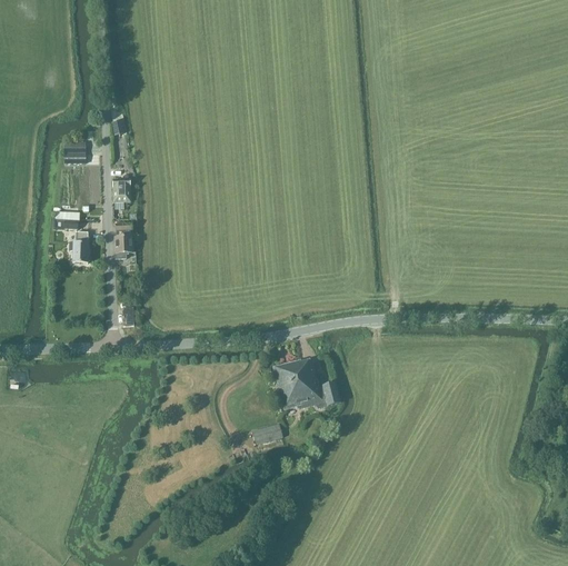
[(122,118),(112,120),(116,133),(126,131),(122,118)]
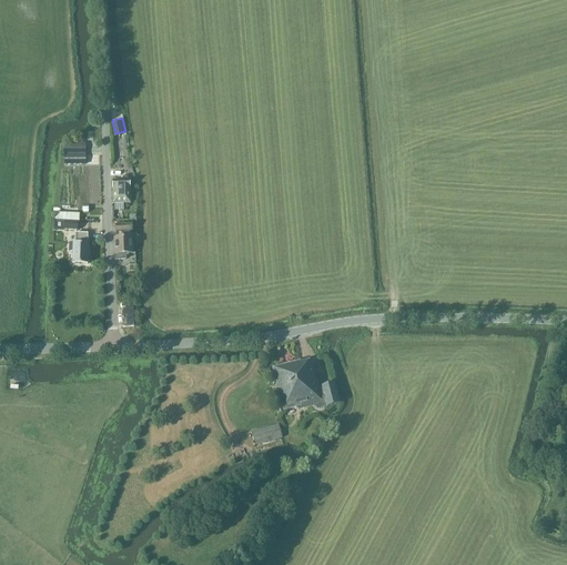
[(85,162),(85,142),(66,142),(66,162),(85,162)]
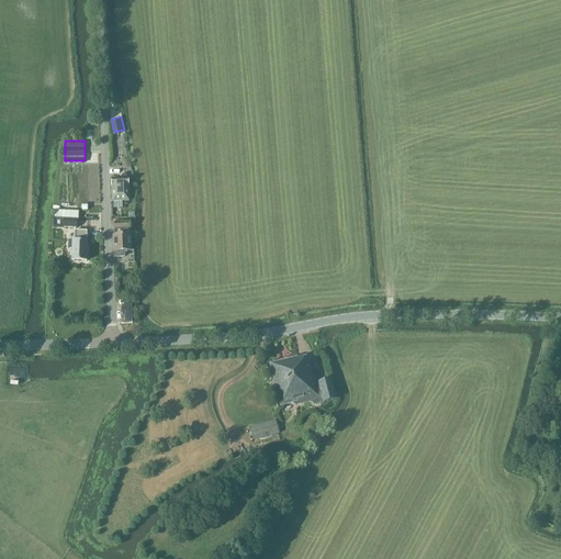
[(130,176),(113,176),(113,198),(114,198),(123,198),(130,198),(130,176)]
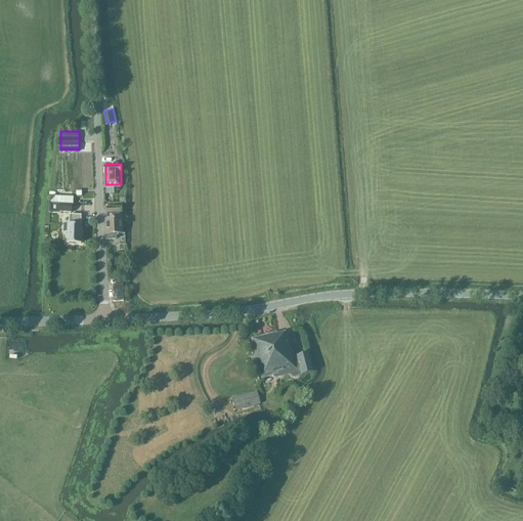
[(60,202),(60,209),(73,210),(73,202),(60,202)]
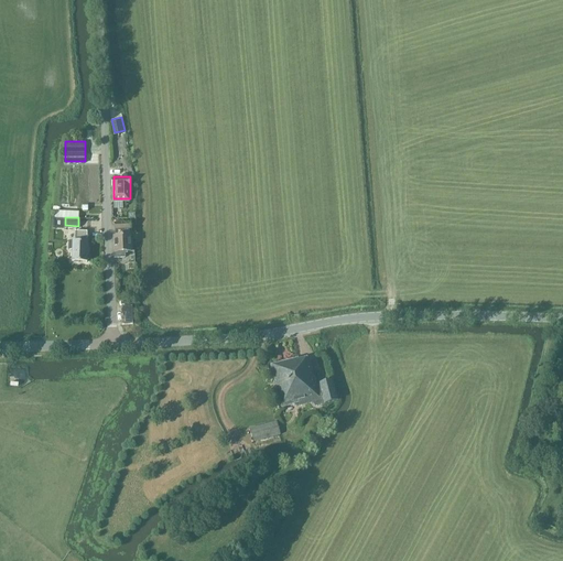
[(116,233),(114,233),(114,234),(115,256),(127,255),(126,249),(132,249),(131,219),(116,220),(116,233)]
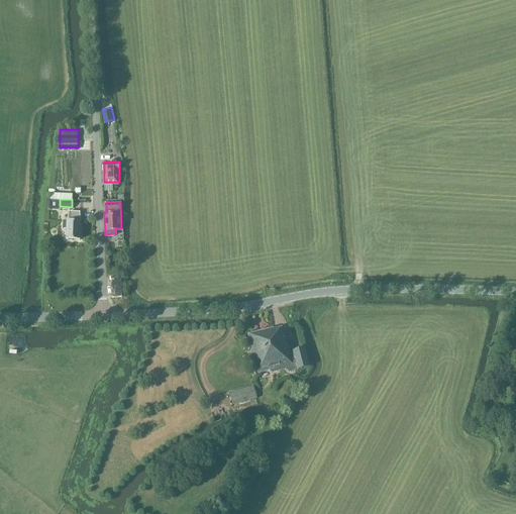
[(64,220),(64,226),(65,227),(68,227),(67,237),(81,237),(81,220),(80,220),(81,210),(69,209),(69,219),(68,219),(66,219),(64,220)]
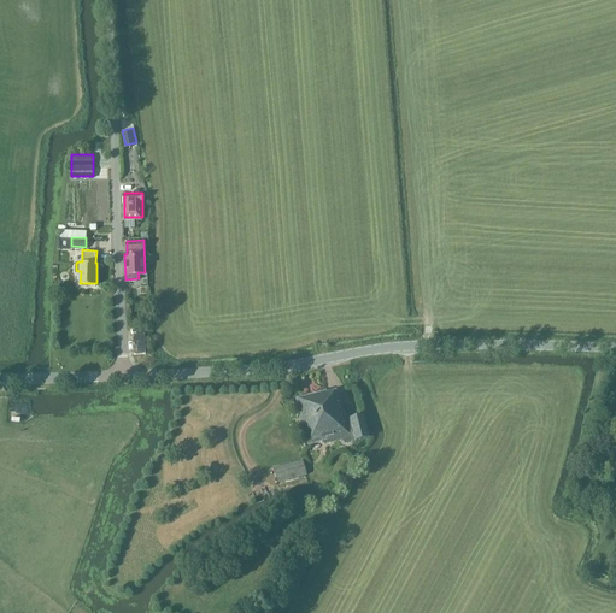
[(145,331),(133,331),(134,352),(146,352),(145,331)]
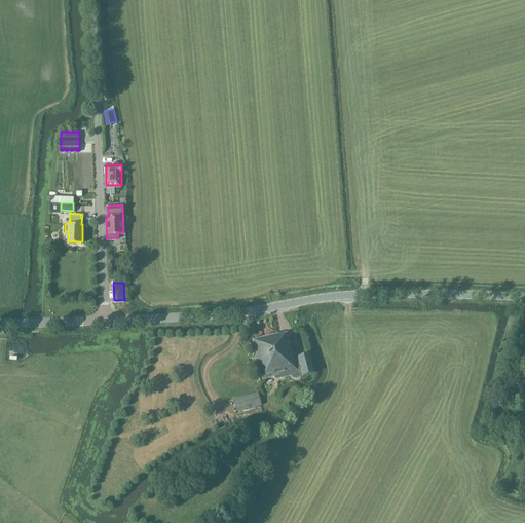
[(278,333),(254,339),(263,377),(278,373),(301,368),(302,374),(314,371),(310,352),(298,356),(298,357),(295,358),(289,331),(278,334),(278,333)]
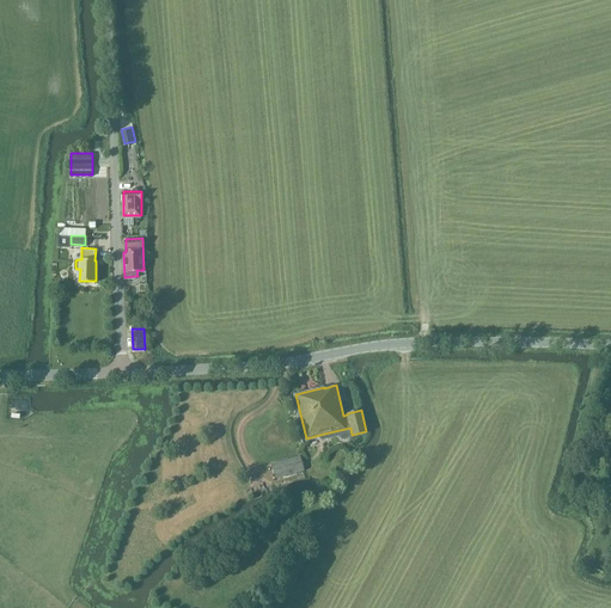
[(272,462),(275,476),(304,468),(300,455),(272,462)]
